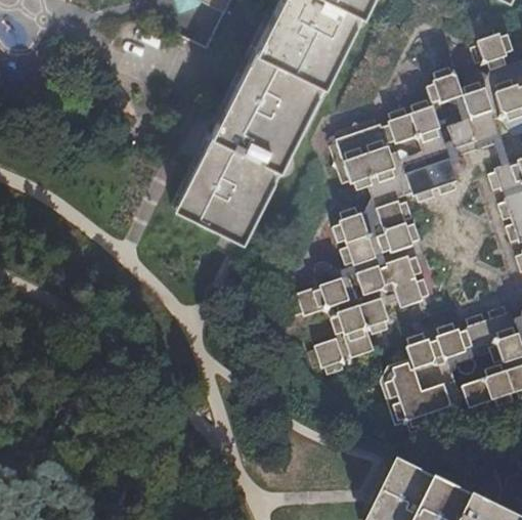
[(270,0),(172,201),(237,232),(247,237),(363,0),(270,0)]
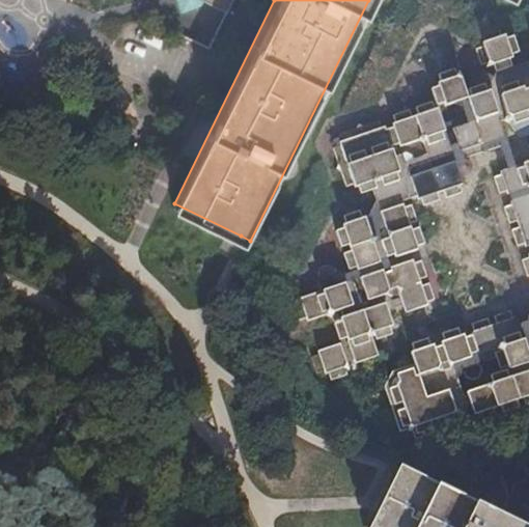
[(206,0),(227,10),(231,0),(178,0),(182,7),(200,1),(201,0),(206,0)]
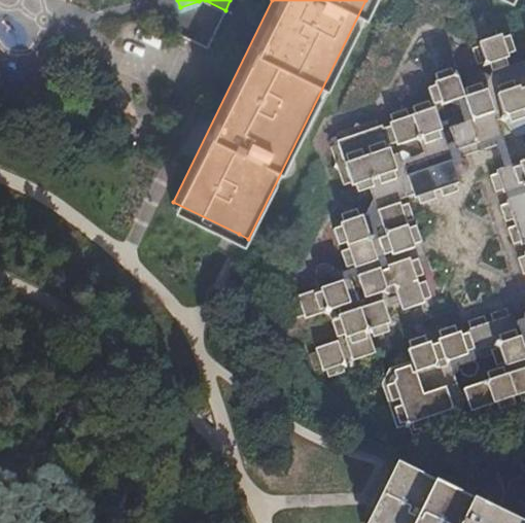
[(503,61),(506,60),(505,57),(509,55),(508,53),(514,50),(509,34),(502,37),(500,32),(498,34),(495,26),(488,28),(495,34),(503,61)]
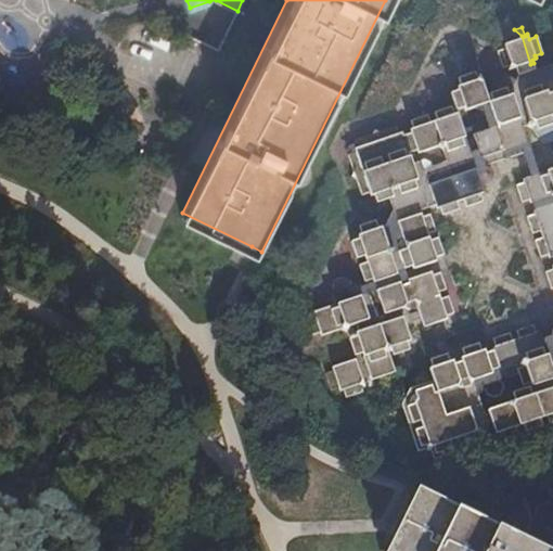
[(552,61),(536,67),(534,64),(534,63),(530,64),(522,36),(514,29),(504,33),(505,35),(508,41),(503,42),(505,47),(499,49),(504,65),(511,63),(512,66),(515,65),(517,73),(516,80),(510,86),(512,92),(508,94),(505,87),(488,92),(490,100),(488,101),(496,125),(474,132),(481,155),(488,153),(491,161),(530,148),(524,126),(535,122),(537,128),(552,123),(552,119),(551,116),(552,116),(552,61)]
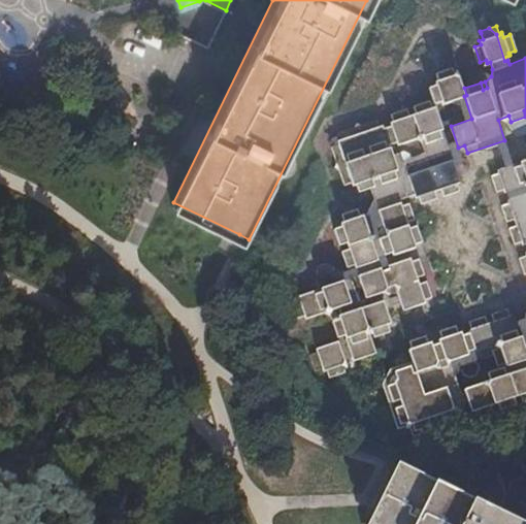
[(442,103),(464,96),(457,73),(454,74),(452,67),(451,66),(435,72),(435,73),(438,79),(435,80),(436,84),(428,87),(434,102),(441,100),(442,103)]
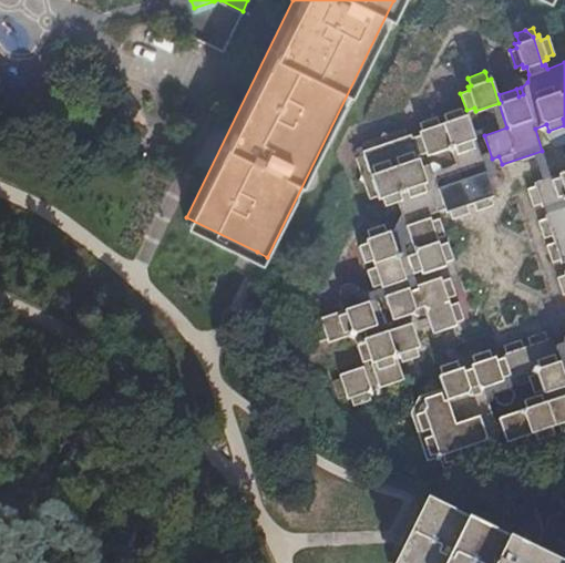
[(483,162),(466,112),(463,113),(461,106),(444,113),(447,120),(440,122),(438,115),(420,121),(422,128),(419,130),(420,133),(413,136),(412,132),(408,133),(404,126),(365,141),(365,144),(356,147),(359,156),(356,157),(368,196),(376,194),(378,198),(383,196),(387,204),(390,202),(399,227),(406,225),(414,253),(408,255),(414,272),(422,269),(423,273),(448,264),(447,260),(453,258),(448,241),(440,244),(438,236),(445,233),(439,216),(431,218),(429,212),(444,206),(447,210),(450,208),(453,217),(469,212),(466,203),(474,201),(478,208),(494,203),(491,195),(494,194),(486,170),(439,186),(437,182),(438,177),(483,162)]
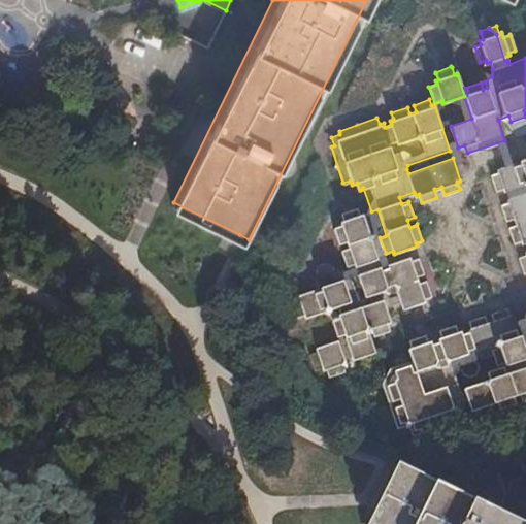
[(525,158),(497,168),(498,171),(492,174),(497,190),(503,188),(504,192),(525,184),(525,158)]
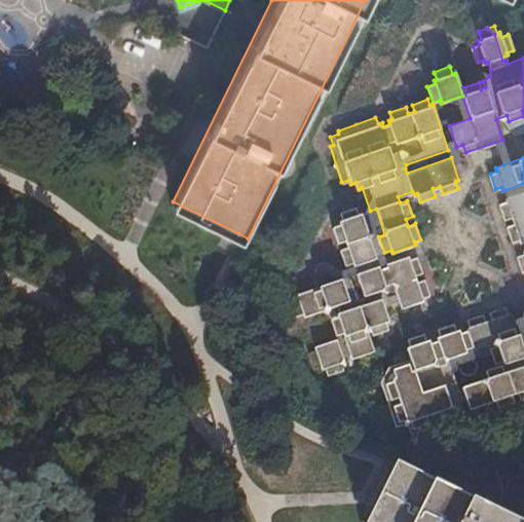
[(523,191),(506,197),(507,201),(499,203),(506,219),(512,217),(514,223),(508,225),(513,241),(520,239),(521,243),(523,241),(523,251),(523,255),(518,256),(523,271),(523,191)]
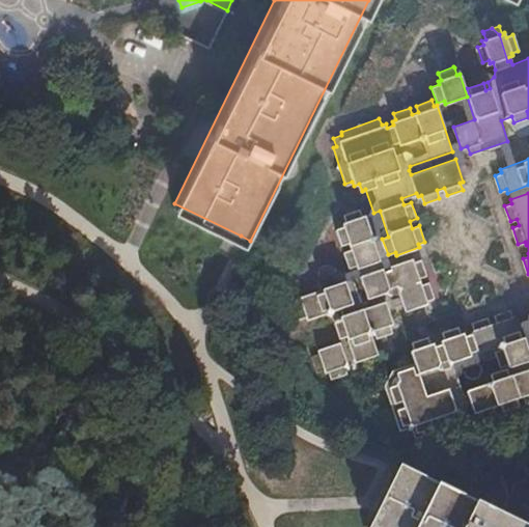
[(350,212),(344,213),(344,215),(346,220),(342,222),(344,225),(338,227),(343,244),(350,242),(352,248),(345,250),(350,261),(347,261),(350,268),(357,265),(359,268),(381,260),(365,215),(362,216),(359,209),(350,212)]
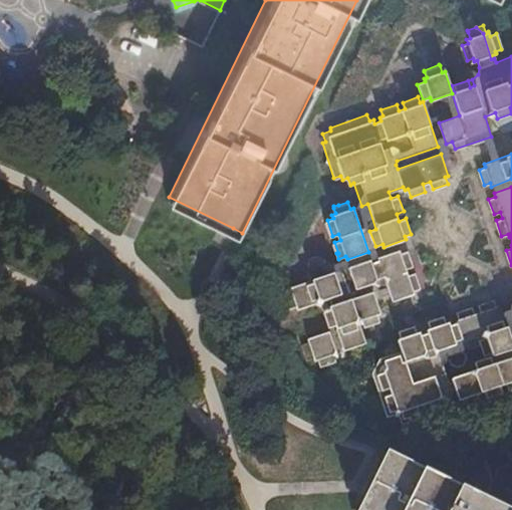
[(385,275),(394,301),(416,293),(415,289),(421,287),(416,272),(410,274),(407,268),(414,265),(408,249),(402,252),(400,249),(378,256),(379,259),(371,262),(370,258),(350,266),(358,288),(378,281),(377,277),(385,275)]
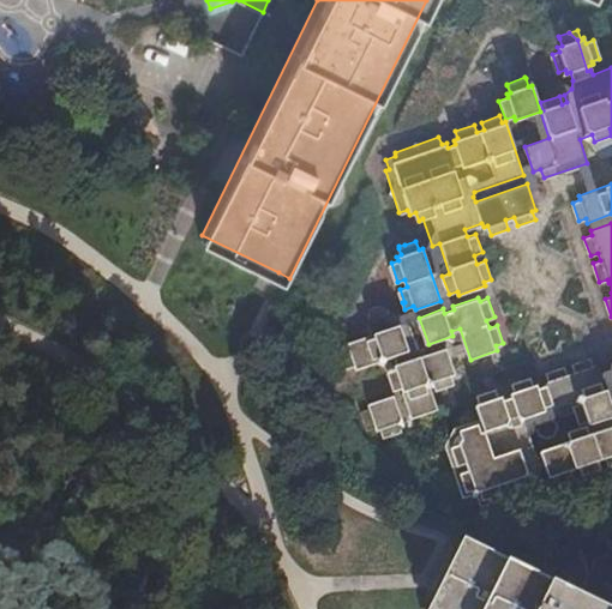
[(342,349),(348,367),(355,365),(357,368),(396,355),(399,365),(395,366),(414,418),(438,410),(429,384),(433,381),(436,390),(454,384),(451,375),(455,374),(447,348),(407,361),(405,353),(408,351),(399,324),(385,329),(348,341),(348,342),(348,343),(349,345),(345,347),(342,348),(342,349)]
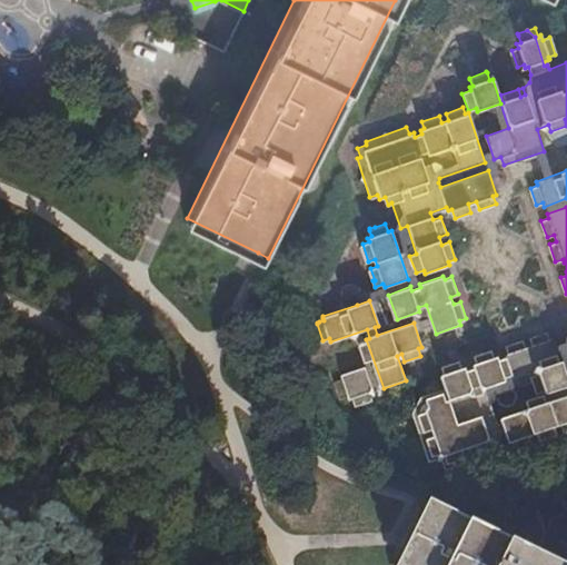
[(421,440),(414,448),(420,467),(447,481),(466,474),(468,468),(467,463),(494,453),(497,448),(494,439),(490,440),(474,389),(481,386),(483,389),(507,382),(506,378),(513,375),(514,379),(538,370),(539,375),(533,377),(537,393),(545,390),(546,394),(566,387),(566,375),(554,337),(550,338),(548,331),(531,337),(535,344),(526,347),(523,340),(508,346),(510,353),(505,354),(506,357),(499,360),(497,357),(494,358),(491,352),(475,357),(477,364),(474,365),(475,368),(467,372),(466,368),(463,368),(460,363),(444,367),(446,374),(440,376),(445,389),(421,396),(415,412),(424,438),(420,439),(421,440)]
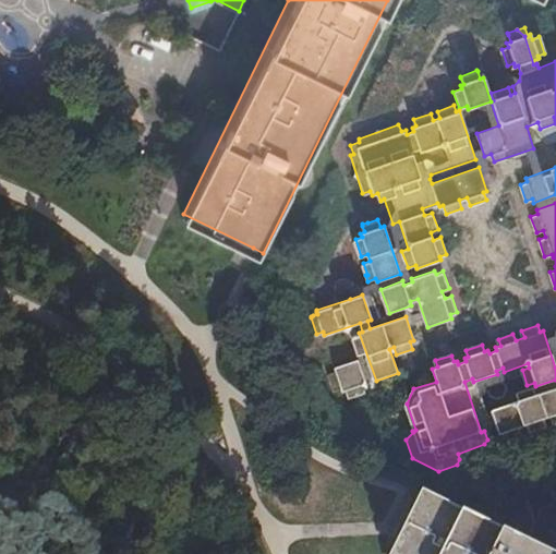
[(350,395),(366,389),(364,385),(367,384),(359,359),(335,366),(336,371),(330,373),(335,387),(339,388),(341,388),(342,390),(343,392),(346,390),(347,393),(350,395)]
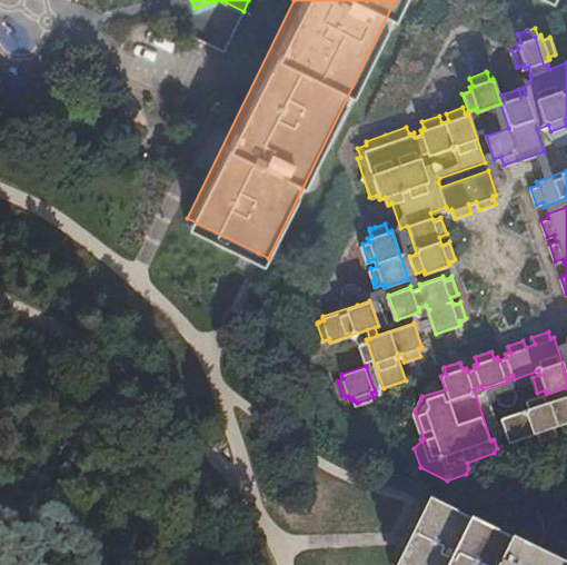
[(341,395),(337,380),(335,380),(341,398),(346,396),(341,395)]
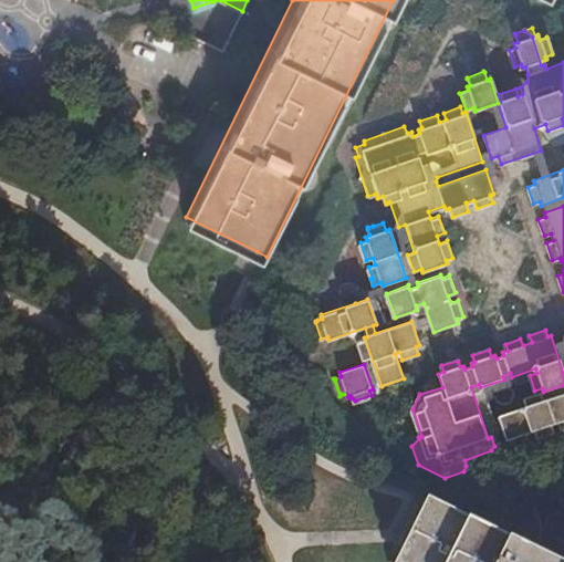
[(498,401),(504,404),(511,402),(515,396),(513,389),(509,388),(491,395),(490,398),(495,396),(498,401)]
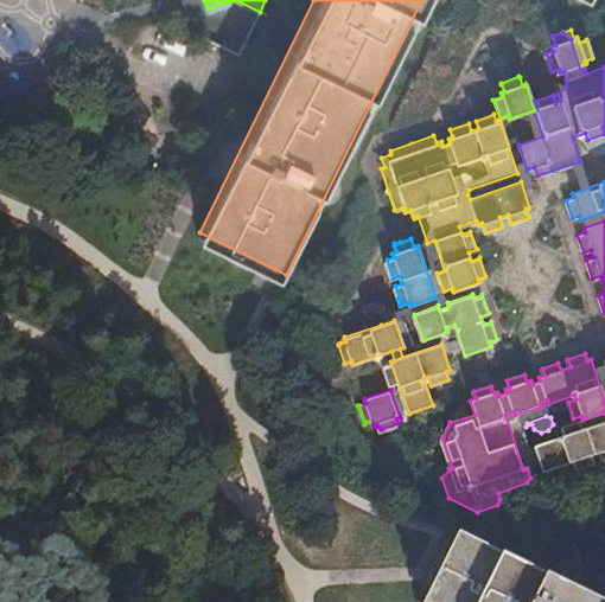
[(555,479),(556,478),(555,475),(566,472),(564,466),(573,462),(574,468),(593,462),(591,456),(599,453),(602,460),(604,459),(604,422),(581,430),(579,422),(561,428),(565,436),(534,446),(543,472),(546,471),(549,480),(555,479)]
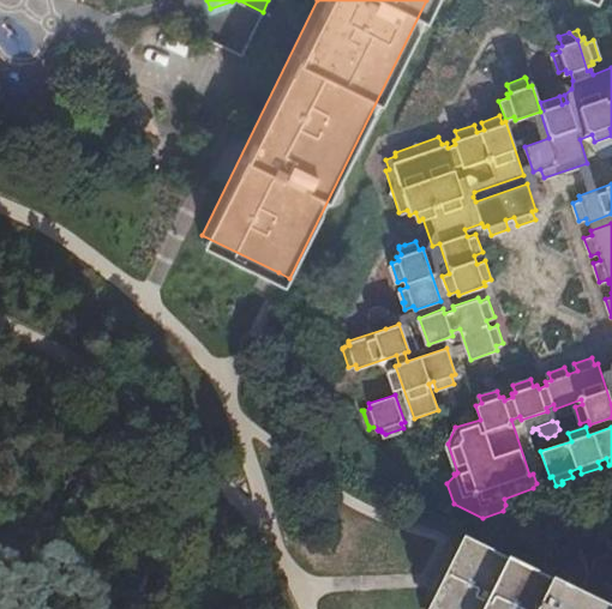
[(405,432),(403,428),(385,434),(382,432),(383,435),(384,438),(387,436),(405,432)]
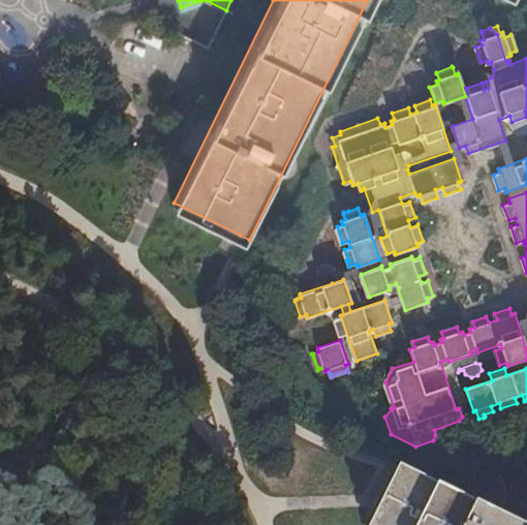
[(383,385),(391,408),(394,407),(385,382),(384,383),(383,385)]
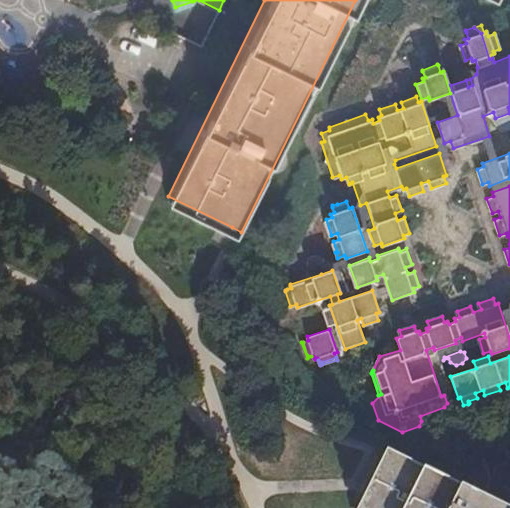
[(377,423),(391,431),(393,428),(405,434),(417,430),(418,427),(419,426),(402,432),(378,420),(372,403),(371,404),(371,405),(377,423)]
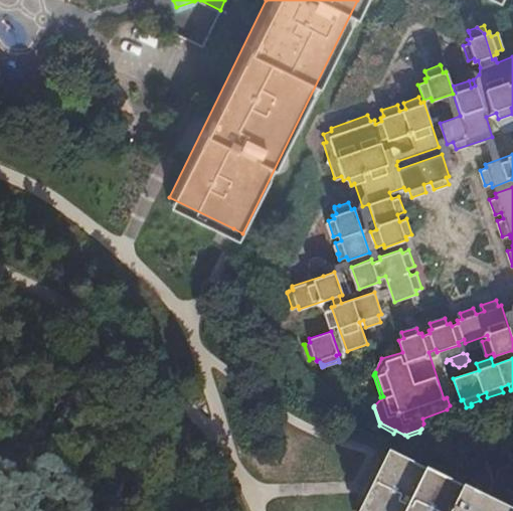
[(512,509),(389,449),(358,510),(512,510),(512,509)]
